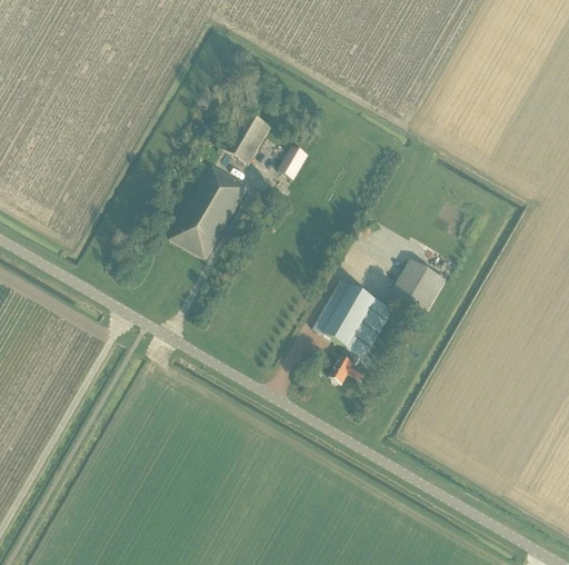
[(271,125),(245,109),(222,147),(249,162),(271,125)]
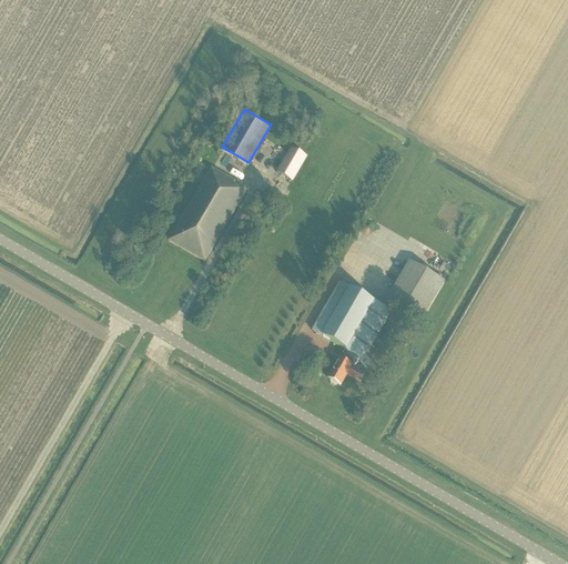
[(308,153),(292,143),(276,169),(293,179),(308,153)]
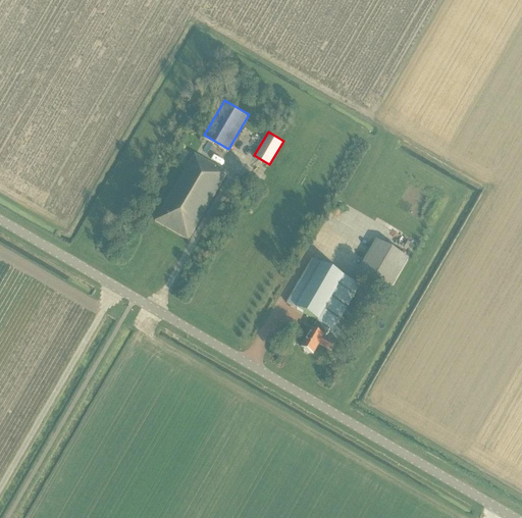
[(217,163),(195,150),(155,218),(189,238),(226,172),(215,165),(217,163)]
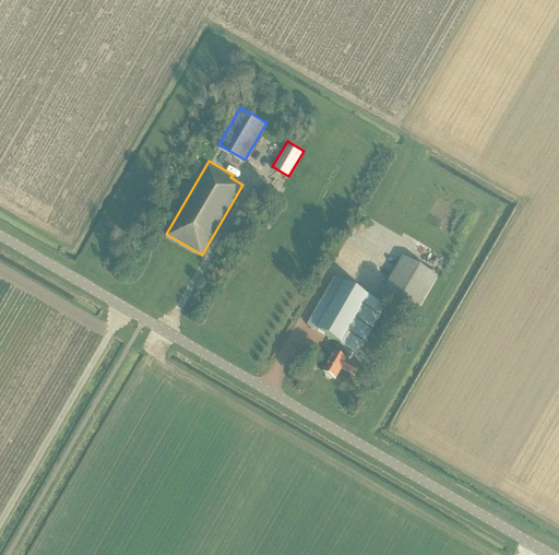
[(380,293),(415,314),(438,274),(403,254),(380,293)]
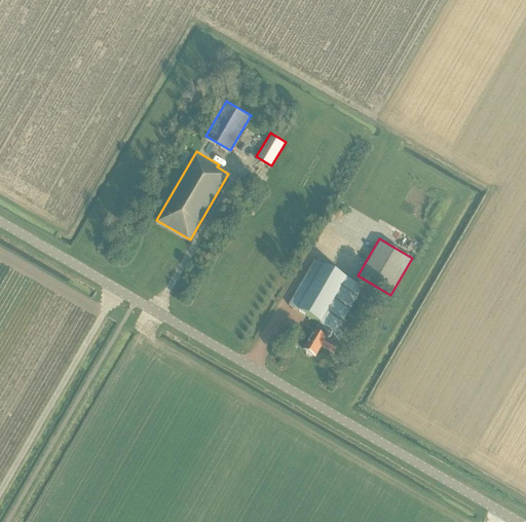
[(337,331),(363,285),(314,258),(290,302),(320,320),(304,346),(316,353),(322,343),(334,350),(338,342),(328,336),(333,329),(337,331)]
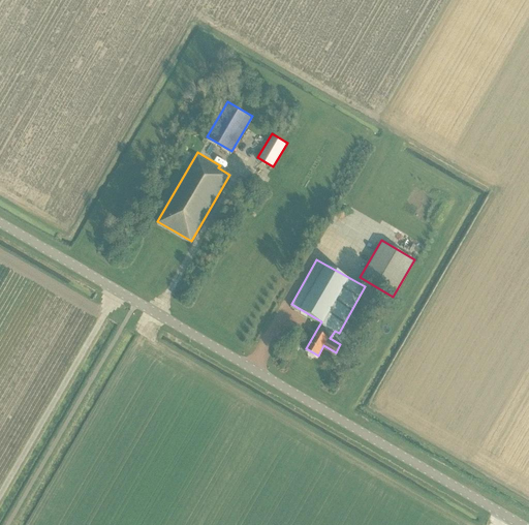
[(364,300),(356,312),(366,317),(373,304),(364,300)]
